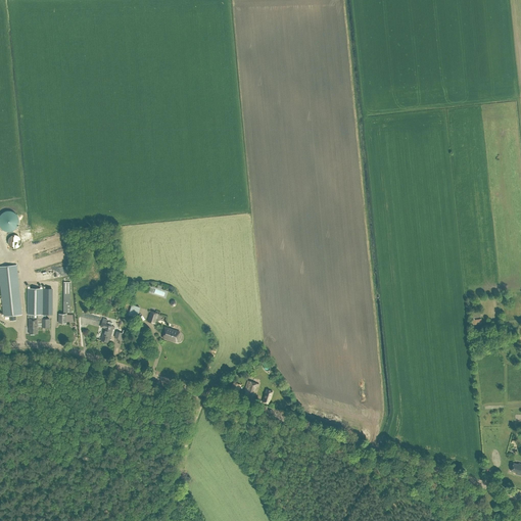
[(0,228),(2,229),(4,229),(5,230),(7,230),(9,229),(10,229),(12,228),(13,227),(14,226),(15,224),(16,223),(17,221),(17,219),(16,218),(16,216),(15,214),(14,212),(13,210),(11,209),(10,208),(8,208),(6,208),(4,208),(3,208),(1,209),(0,210),(0,228)]
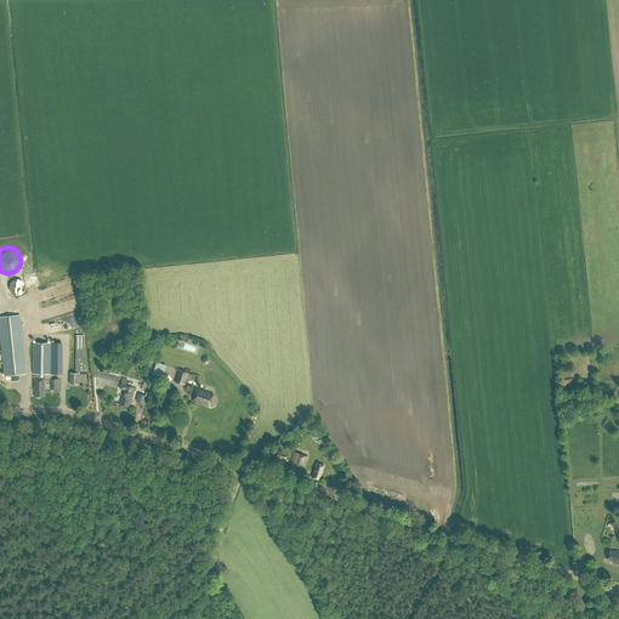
[(6,283),(6,284),(6,285),(7,287),(7,288),(9,289),(10,290),(11,291),(12,291),(13,293),(15,293),(16,293),(17,291),(18,291),(20,290),(21,289),(21,288),(22,287),(22,285),(22,284),(22,283),(22,282),(22,280),(21,279),(20,278),(18,278),(17,277),(16,277),(15,277),(13,277),(12,277),(11,277),(10,278),(9,278),(9,279),(7,280),(7,282),(6,283)]
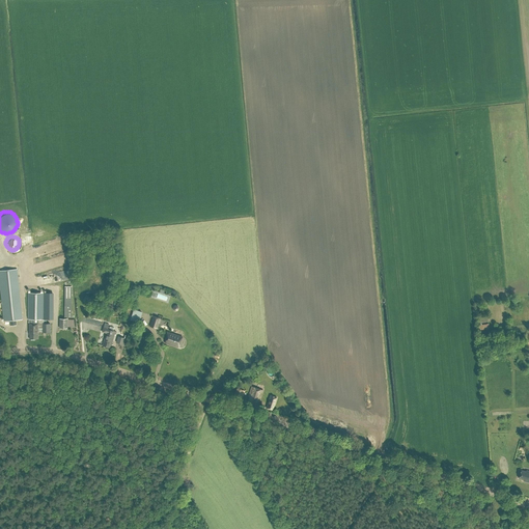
[(0,301),(2,319),(7,318),(14,317),(20,317),(14,267),(0,268),(0,301)]
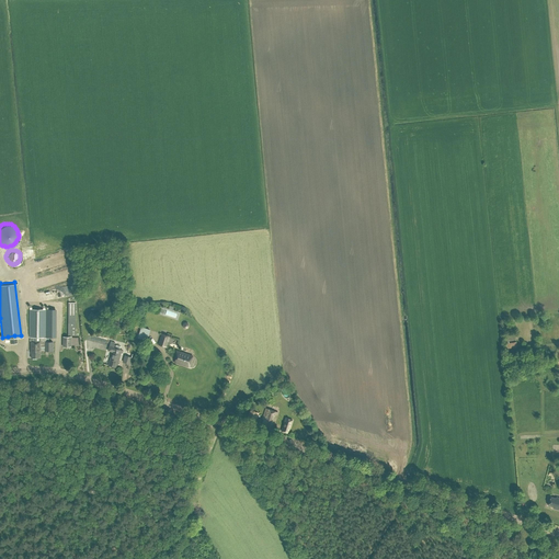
[(26,308),(27,335),(29,335),(29,340),(29,350),(29,356),(37,356),(37,350),(38,350),(38,344),(43,344),(43,349),(50,349),(50,340),(44,340),(43,340),(42,340),(42,335),(44,335),(53,335),(54,335),(54,330),(53,330),(49,330),(49,312),(53,312),(54,312),(54,307),(52,307),(26,308)]
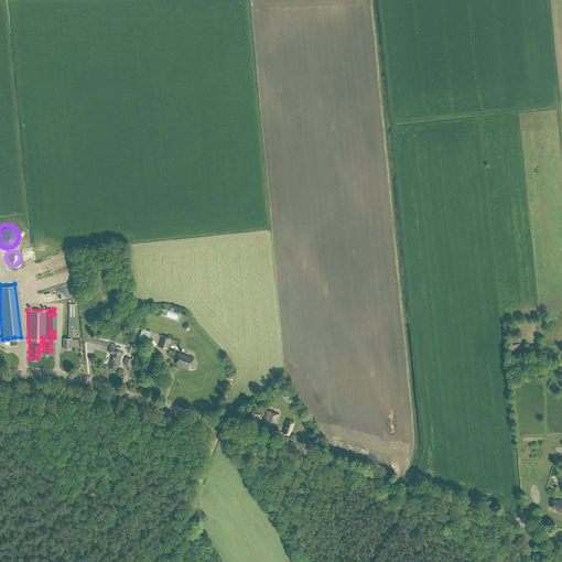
[(146,345),(153,347),(158,335),(150,333),(146,345)]
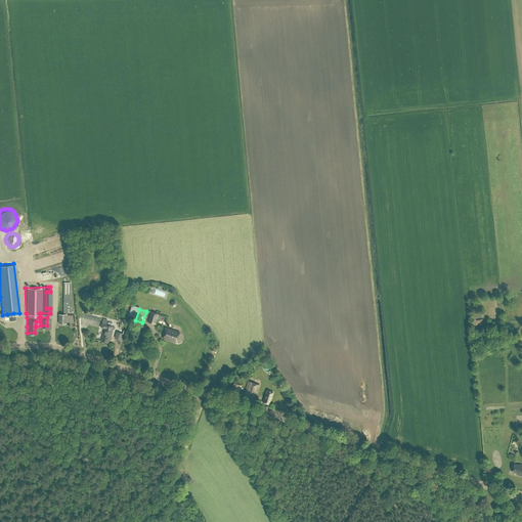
[(149,310),(145,319),(153,321),(157,312),(149,310)]
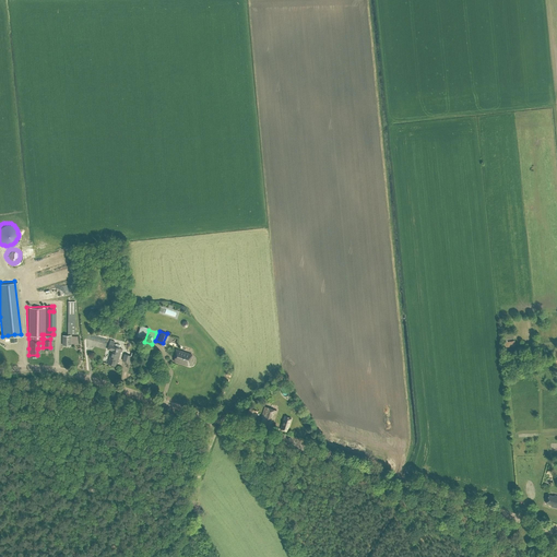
[(501,333),(502,345),(513,344),(512,339),(506,340),(506,338),(512,336),(511,332),(501,333)]
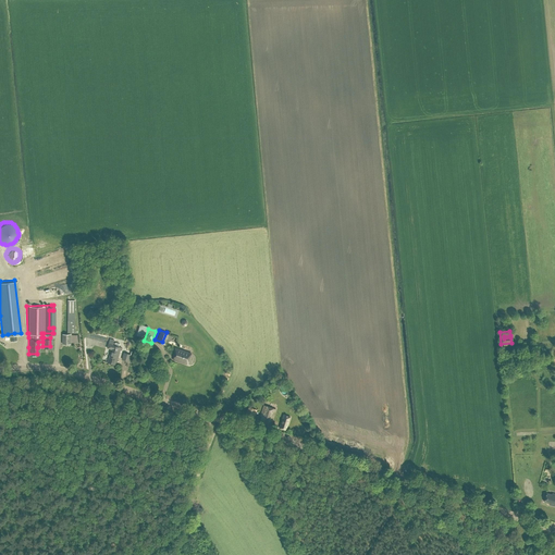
[(114,364),(114,362),(118,348),(120,348),(120,346),(116,344),(118,342),(113,341),(111,341),(111,340),(112,337),(111,337),(108,336),(106,342),(105,346),(108,347),(108,349),(105,360),(114,364)]
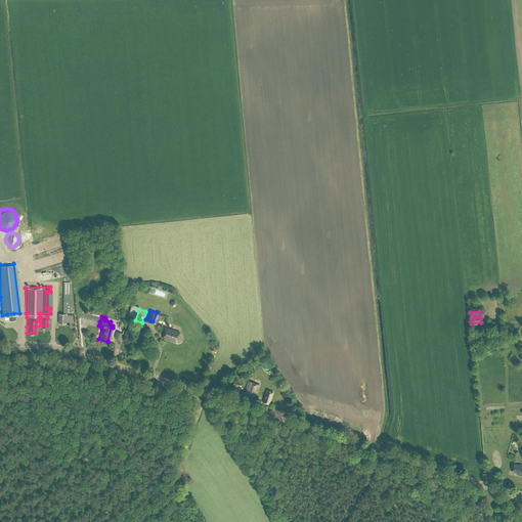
[(162,333),(161,336),(174,341),(178,331),(163,325),(161,332),(162,333)]
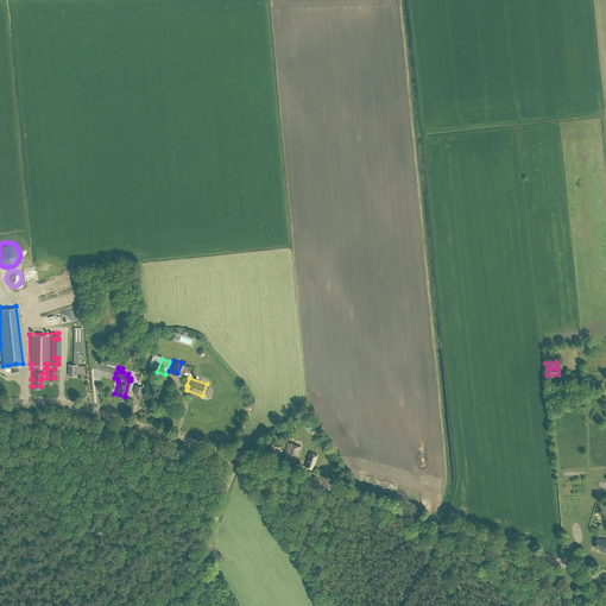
[(131,390),(138,392),(141,393),(144,386),(145,383),(141,382),(140,385),(133,383),(131,390)]
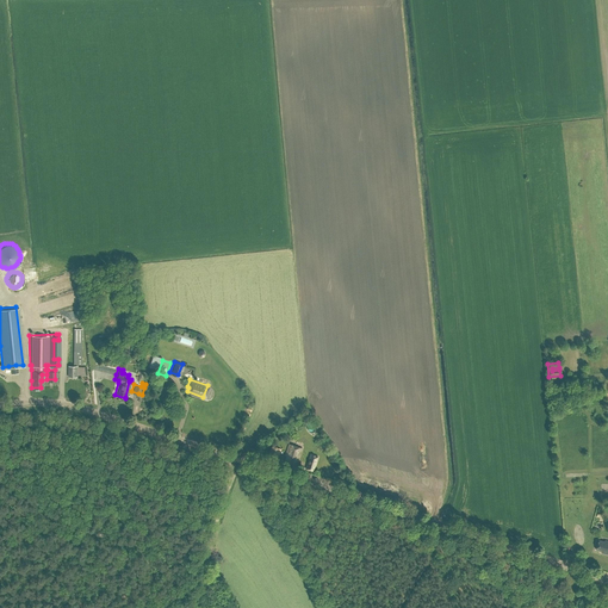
[(293,466),(299,446),(286,442),(283,454),(284,456),(283,459),(286,460),(285,466),(290,469),(291,466),(293,466)]
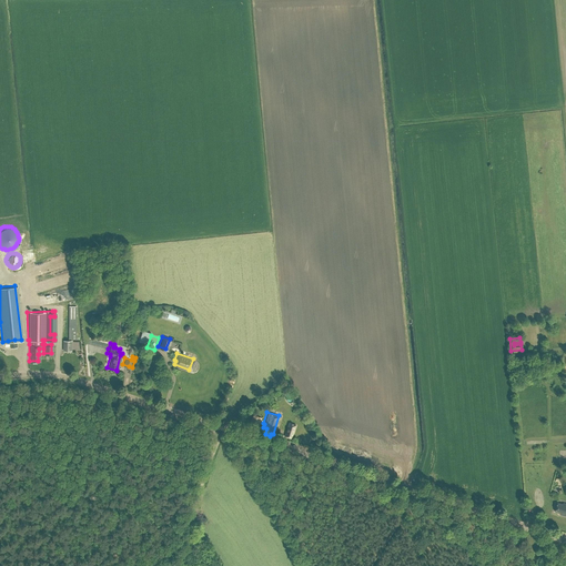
[(249,417),(246,424),(253,426),(253,425),(256,425),(259,416),(251,413),(250,417),(249,417)]
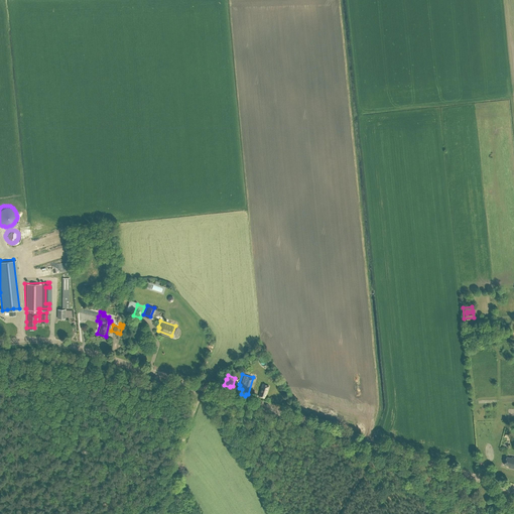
[(263,396),(267,384),(261,382),(257,394),(263,396)]
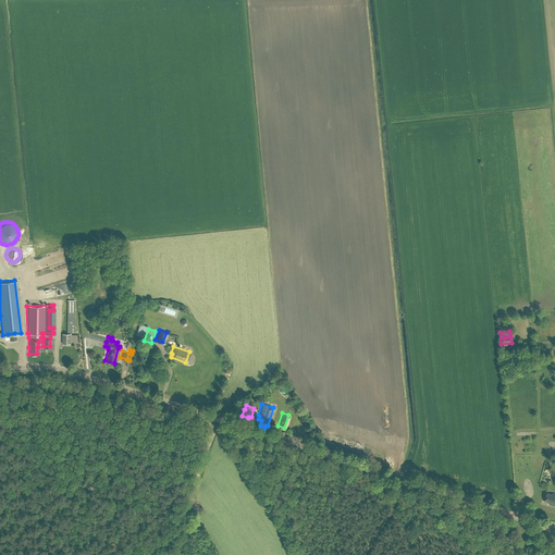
[(554,492),(550,491),(550,493),(544,491),(542,500),(547,501),(546,502),(554,504),(554,492)]
